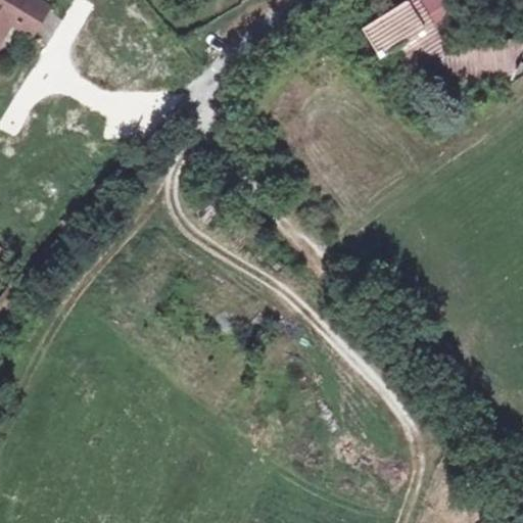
[(0,0),(0,37),(10,20),(27,31),(43,3),(37,0),(0,0)]
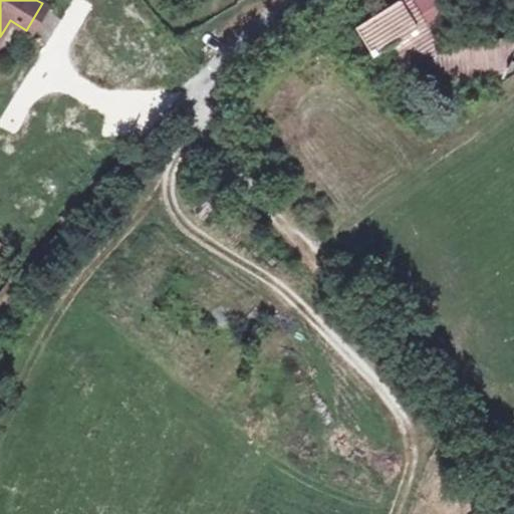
[(513,45),(488,48),(487,41),(439,46),(427,26),(451,12),(446,0),(370,0),(377,12),(355,26),(373,55),(396,41),(424,87),(484,81),(509,68),(511,62),(513,62),(513,45)]
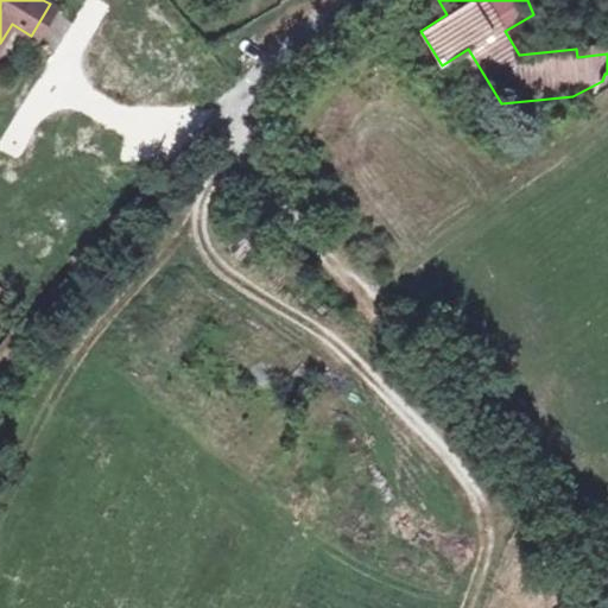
[(607,54),(607,44),(576,49),(577,57),(607,54)]
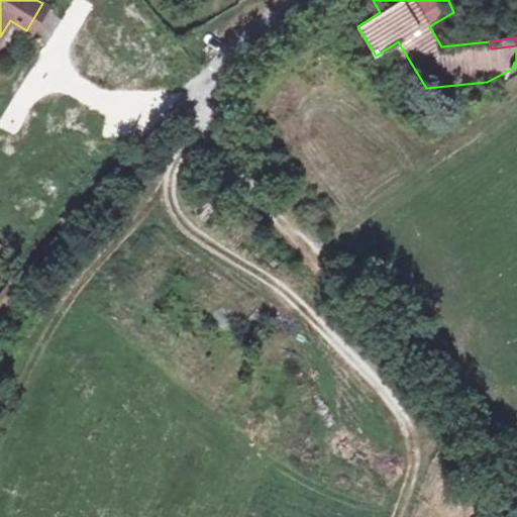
[(12,254),(0,246),(0,266),(3,269),(12,254)]
